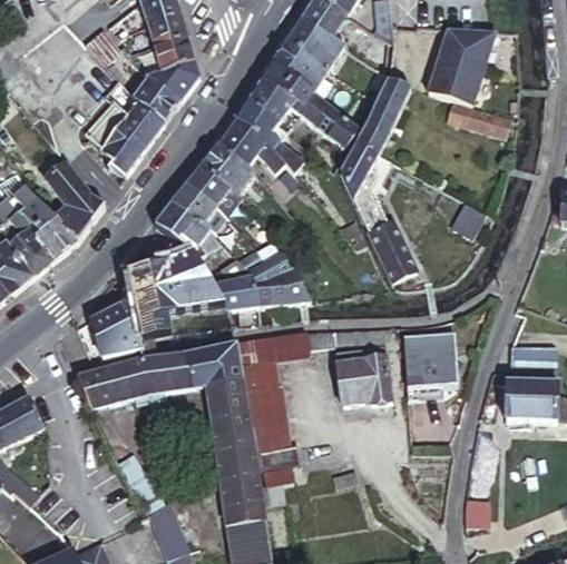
[(139,0),(138,1),(159,72),(196,70),(175,0),(139,0)]
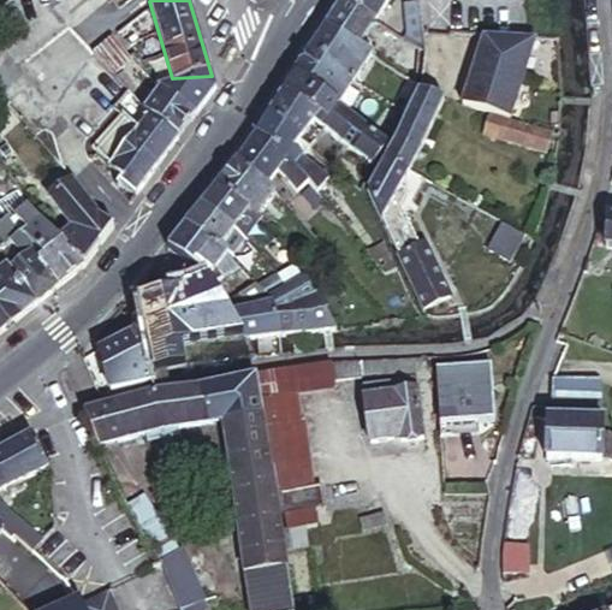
[(357,39),(374,13),(354,0),(334,0),(325,17),(357,39)]
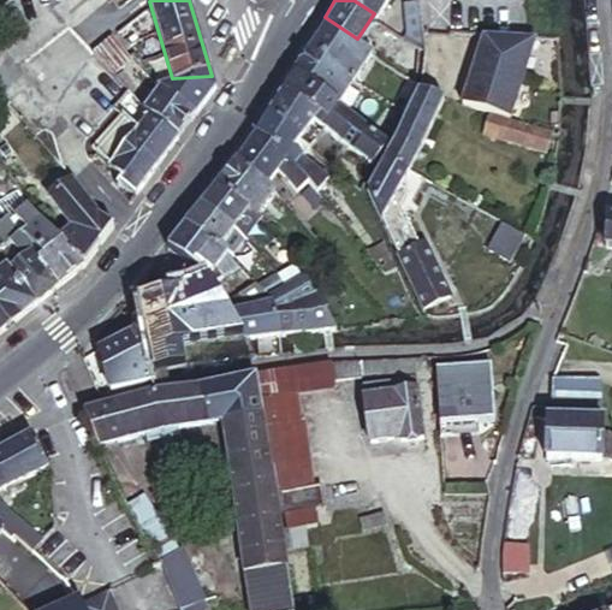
[(354,0),(374,13),(382,0),(354,0)]
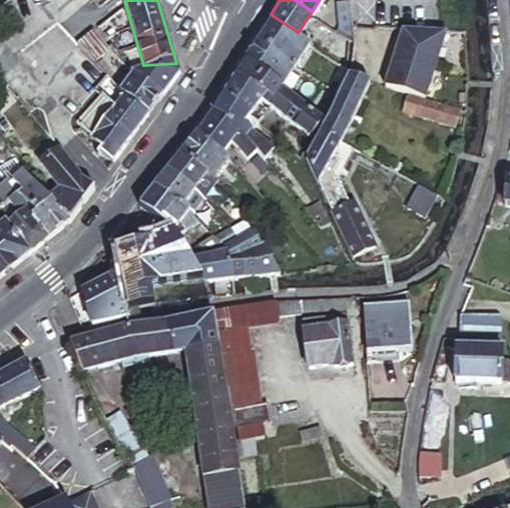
[(353,19),(351,0),(339,0),(337,4),(338,20),(335,26),(352,37),(353,19)]
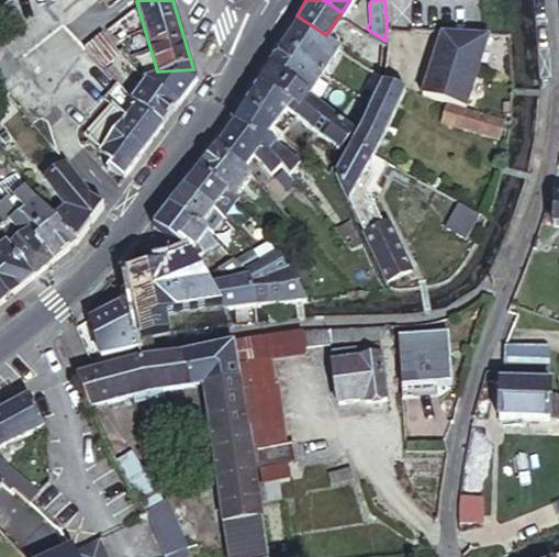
[(320,69),(336,43),(326,35),(297,15),(280,40),(320,69)]
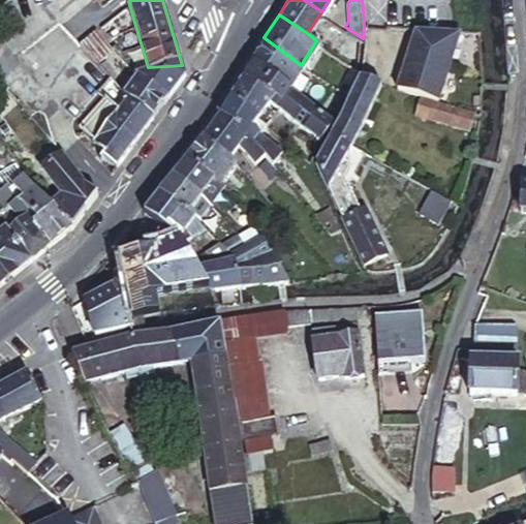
[(111,36),(121,27),(111,16),(100,24),(111,36)]
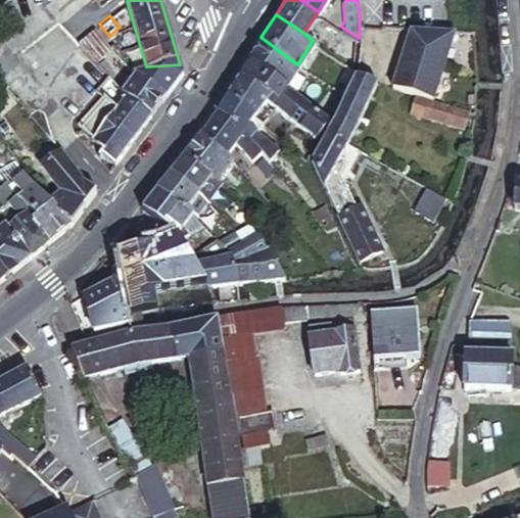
[(429,96),(451,27),(407,24),(388,84),(415,92),(429,96)]
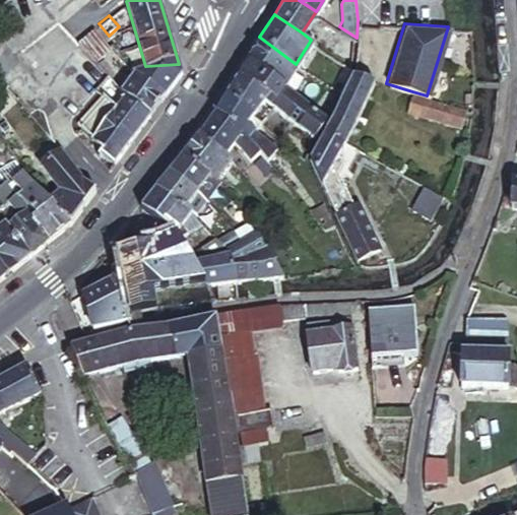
[(93,27),(78,38),(92,52),(106,41),(93,27)]
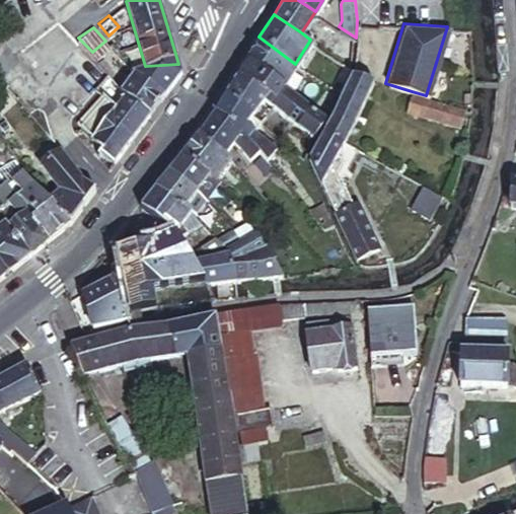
[(295,64),(259,37),(245,56),(282,83),(295,64)]
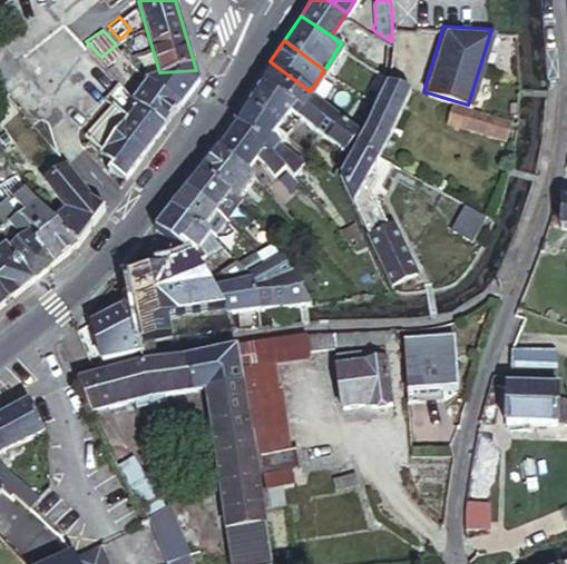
[(310,91),(270,61),(245,100),(280,127),(292,110),(301,117),(331,141),(325,149),(336,157),(357,126),(310,91)]
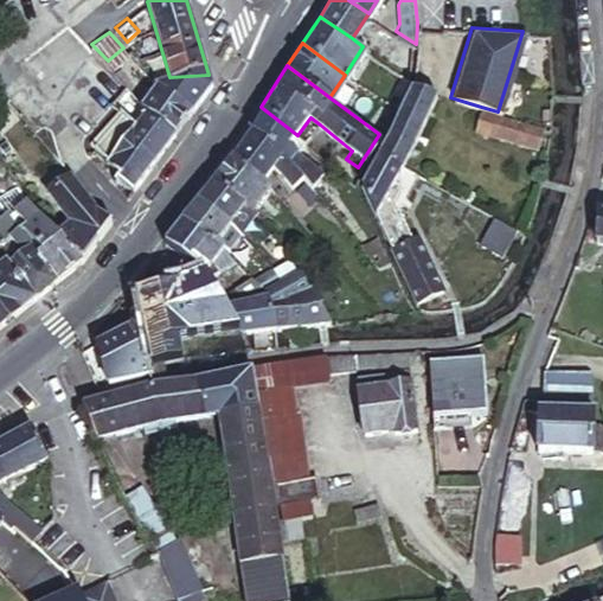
[(191,108),(211,81),(209,75),(170,77),(156,82),(191,108)]
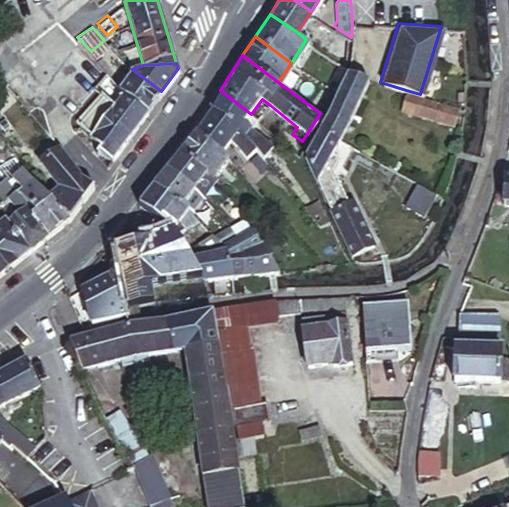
[(145,111),(161,91),(132,69),(128,66),(124,72),(123,71),(121,74),(126,78),(117,90),(126,97),(145,111)]
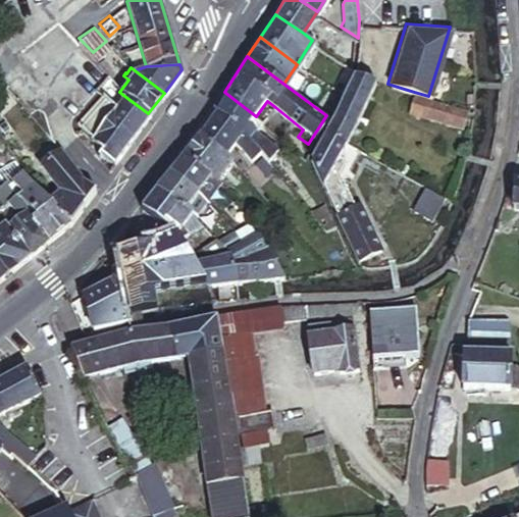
[(347,142),(375,80),(353,72),(325,132),(347,142)]
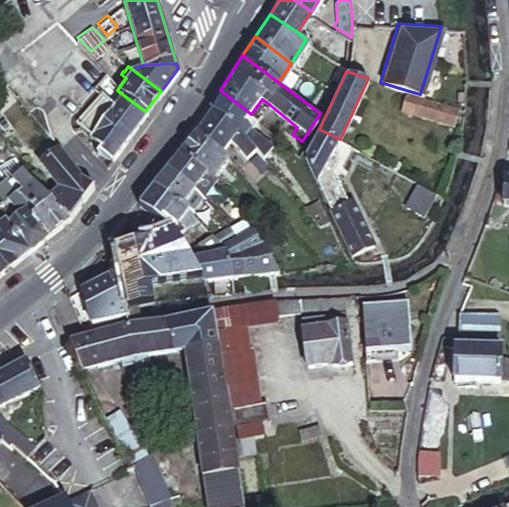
[(253,126),(258,120),(251,114),(220,90),(210,103),(240,127),(255,144),(264,156),(273,145),(253,126)]
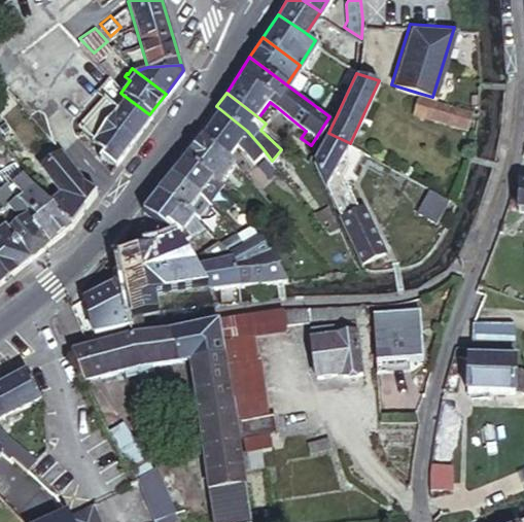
[(467,126),(473,109),(432,97),(418,93),(413,109),(467,126)]
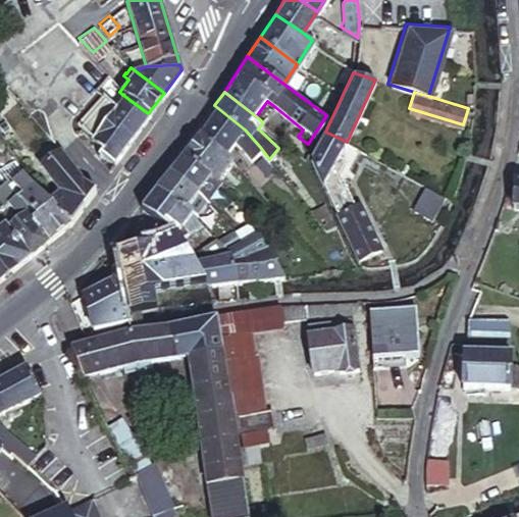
[(148,113),(128,99),(120,107),(107,96),(95,110),(109,120),(132,135),(148,113)]
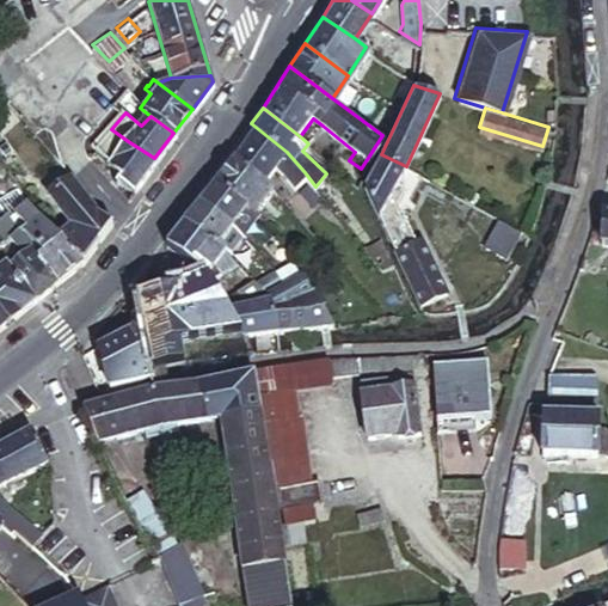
[(308,144),(323,126),(313,118),(300,136),(308,144)]
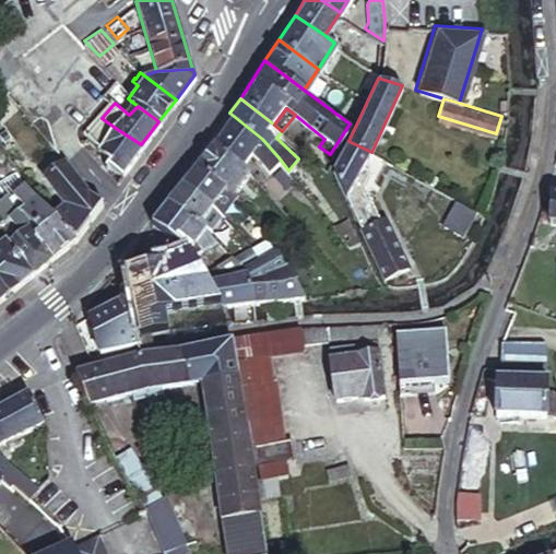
[(279,157),(262,139),(229,113),(213,136),(243,163),(255,149),(270,166),(279,157)]
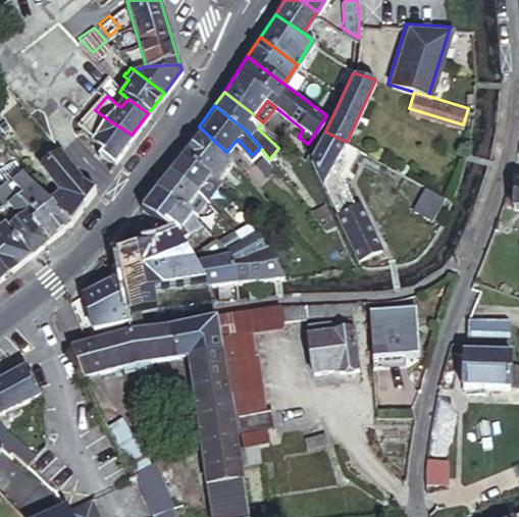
[(96,135),(109,120),(95,110),(84,124),(96,135)]
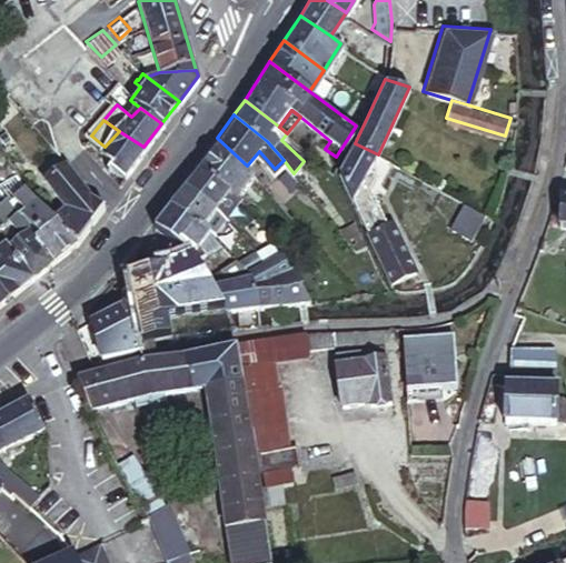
[(121,174),(144,147),(119,131),(105,147),(100,151),(121,174)]
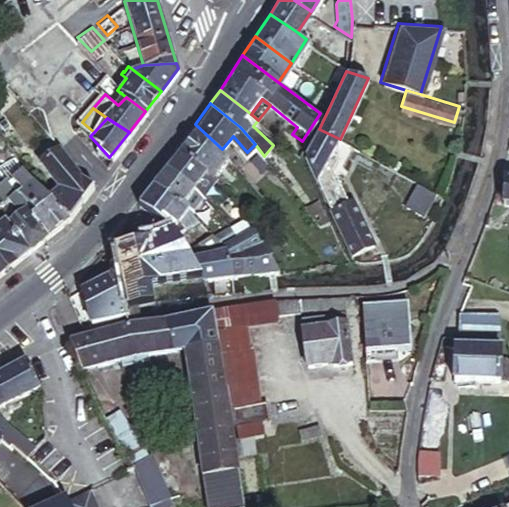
[(212,172),(226,153),(222,149),(195,124),(178,148),(212,172)]
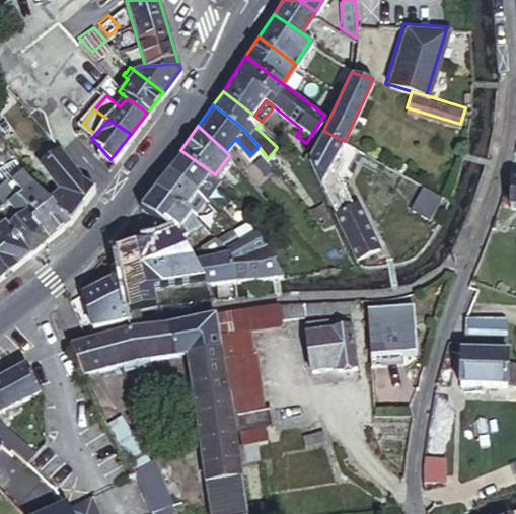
[(338,153),(345,141),(323,131),(310,157),(357,255),(374,245),(338,169),(344,158),(338,153)]
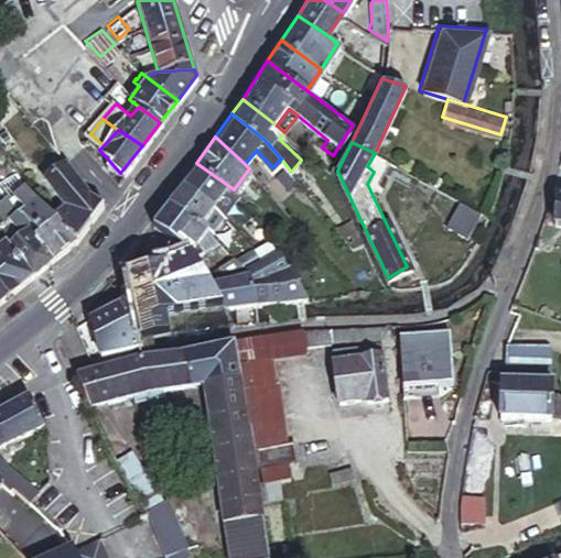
[(100,205),(61,157),(44,173),(66,199),(86,223),(100,205)]
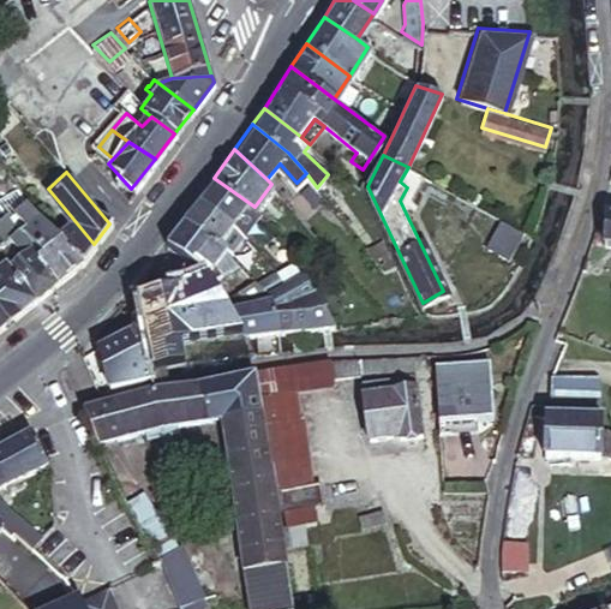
[(255,207),(214,178),(199,196),(233,220),(244,228),(259,210),(255,207)]
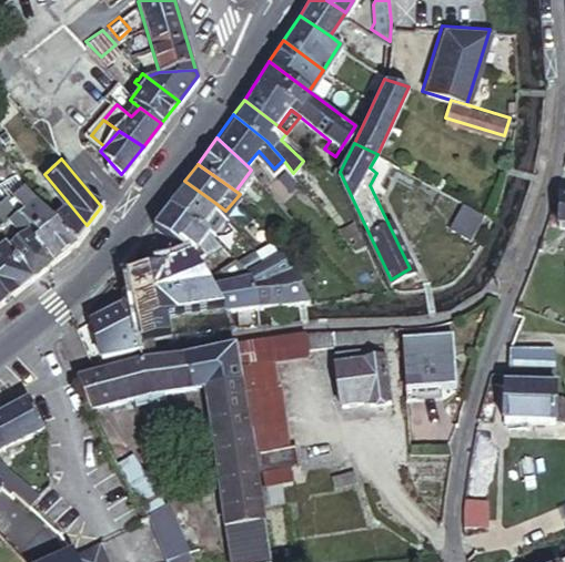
[(215,203),(184,181),(172,200),(198,218),(208,227),(210,228),(225,211),(215,203)]
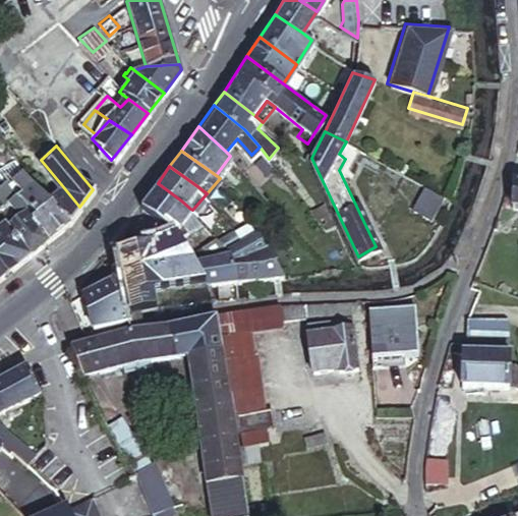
[(15,195),(49,237),(68,221),(79,207),(61,184),(51,193),(18,170),(9,177),(20,191),(15,195)]
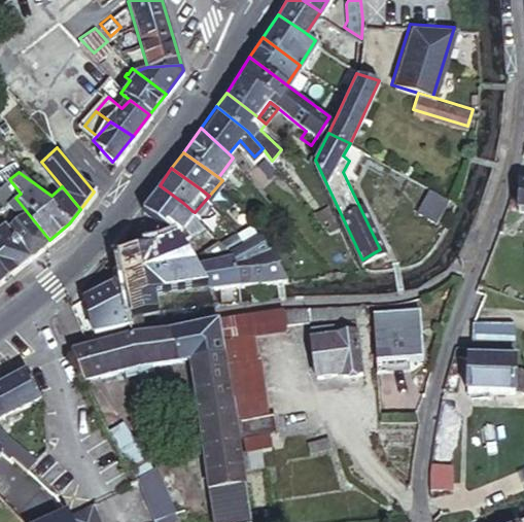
[(0,279),(30,255),(0,214),(0,187),(1,186),(0,183),(0,279)]
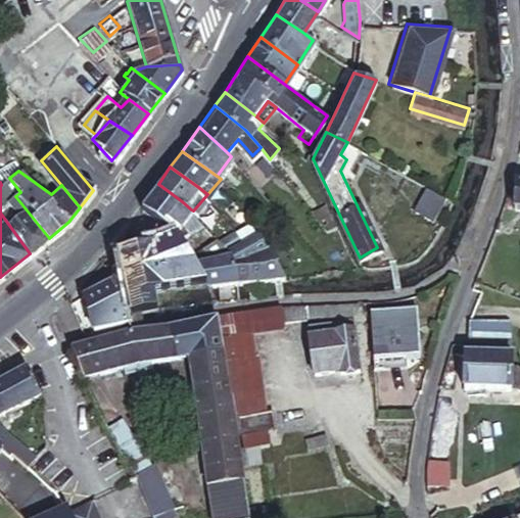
[(15,196),(5,182),(1,185),(0,186),(0,213),(30,253),(49,238),(15,196)]
